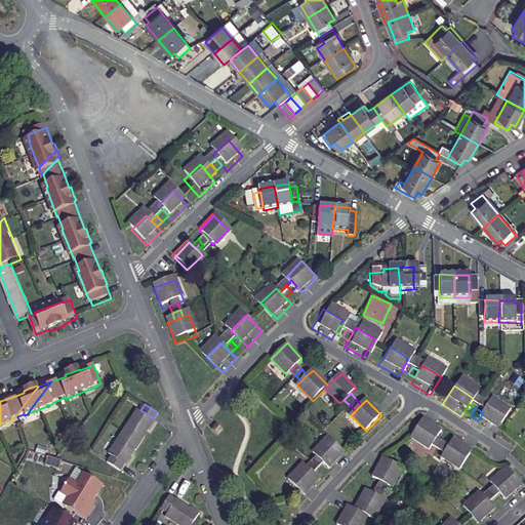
[(486,407),(483,413),(478,420),(475,426),(492,437),(503,419),(486,407)]
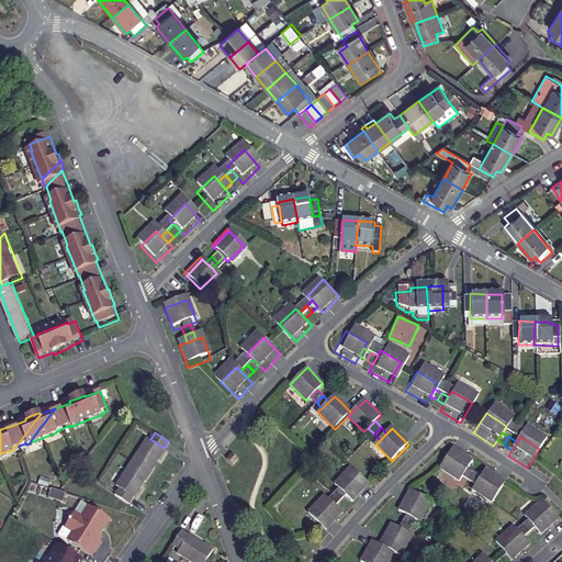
[(132,461),(150,474),(156,465),(155,464),(164,448),(150,439),(146,437),(132,461)]
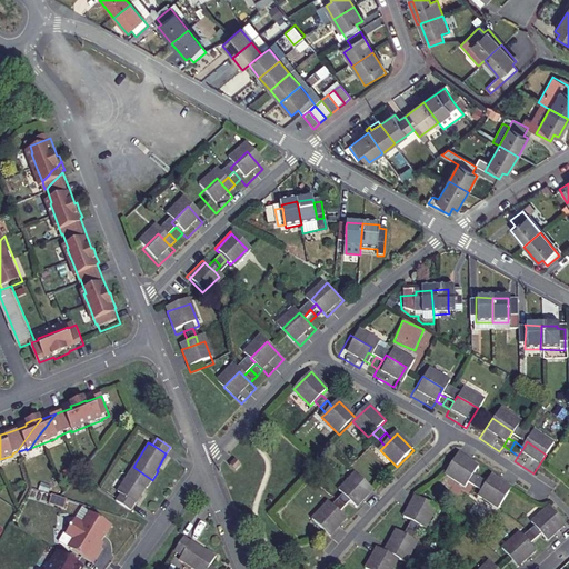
[(459,486),(463,480),(468,472),(472,465),(453,452),(440,473),(459,486)]
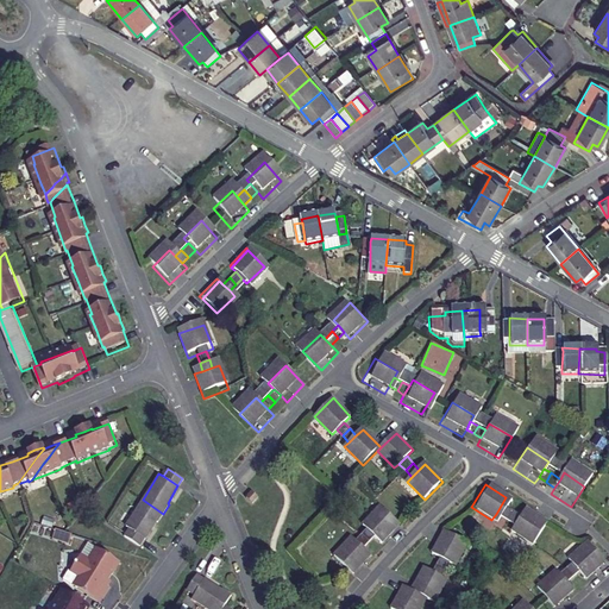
[(383,509),(390,516),(397,522),(415,506),(396,487),(378,503),(383,509)]
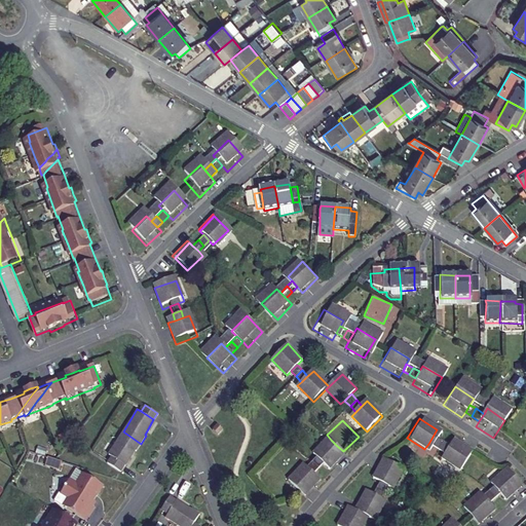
[(222,430),(218,426),(214,430),(219,436),(222,430)]
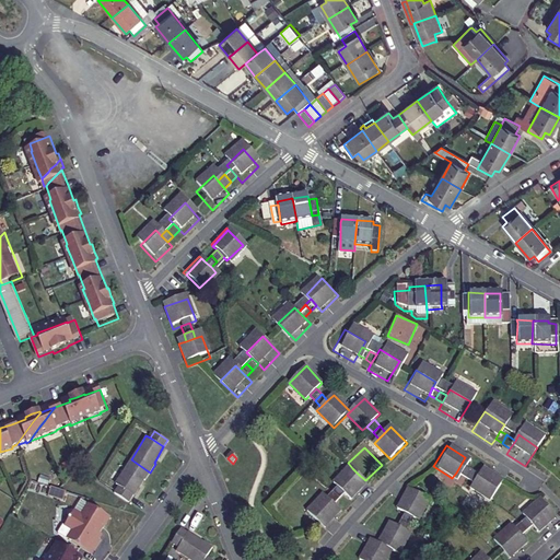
[(119,486),(133,494),(143,479),(146,480),(150,473),(131,459),(116,482),(119,486)]
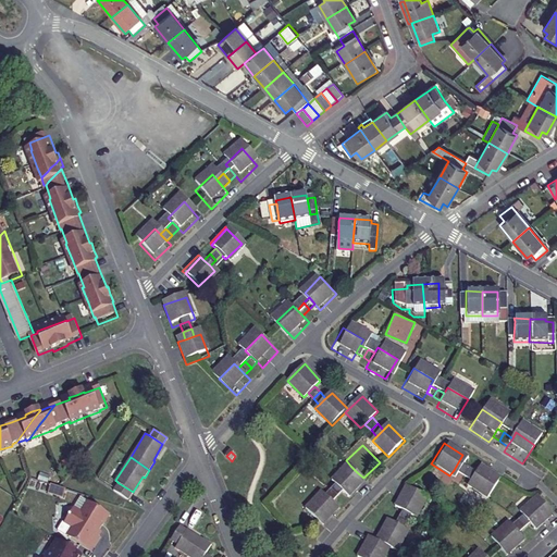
[(458,462),(454,470),(461,474),(466,467),(458,462)]
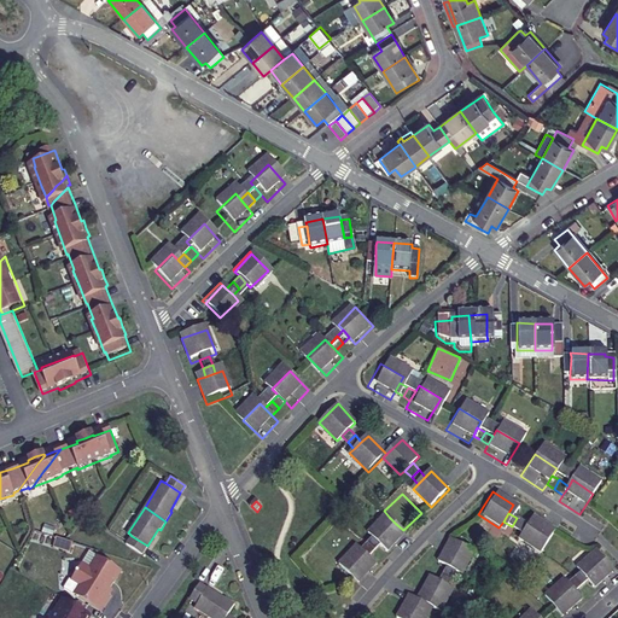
[(525,524),(519,532),(516,538),(536,552),(551,529),(529,516),(525,524)]
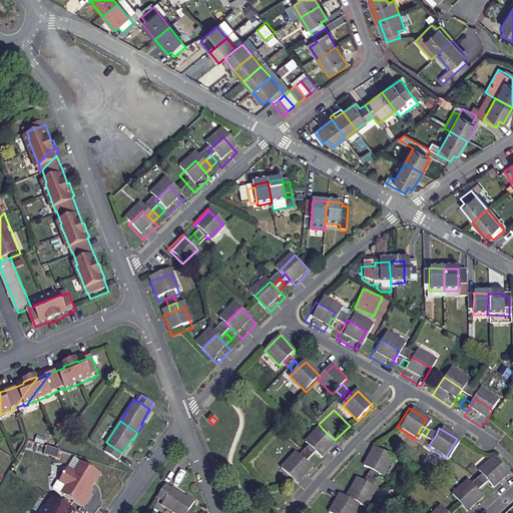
[(324,440),(329,435),(323,429),(318,434),(324,440)]
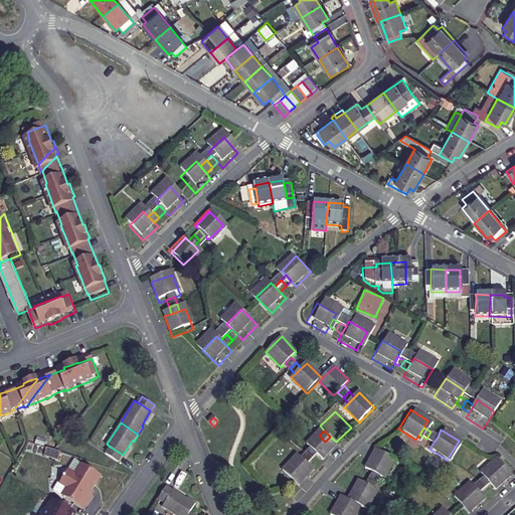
[(426,439),(433,444),(438,437),(431,432),(426,439)]
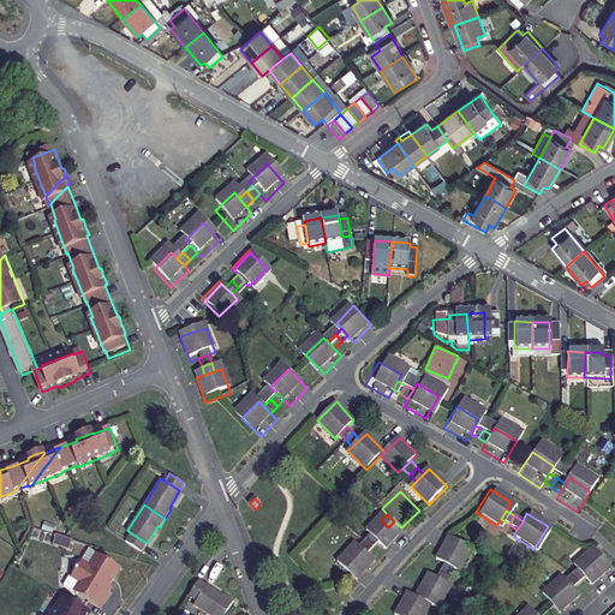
[(381,533),(375,526),(369,520),(351,537),(370,557),(388,541),(381,533)]
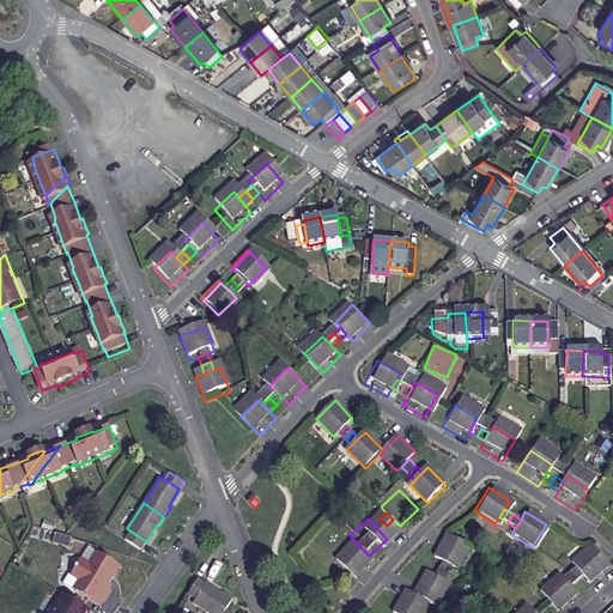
[(387,526),(380,519),(374,525),(380,532),(387,526)]
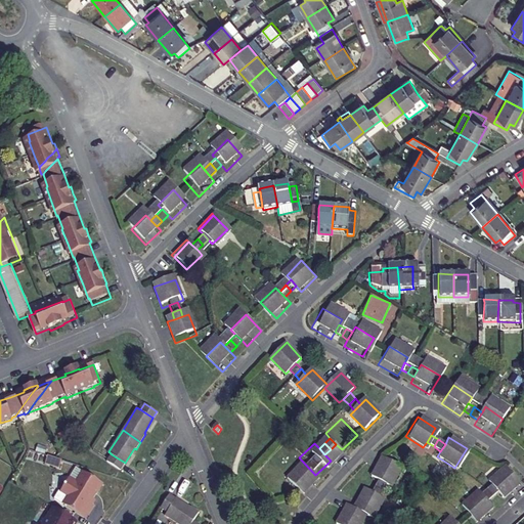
[(121,469),(125,463),(112,454),(107,461),(121,469)]
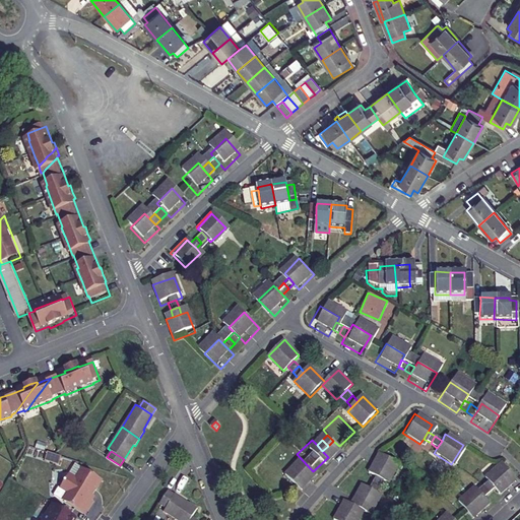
[(370,471),(376,475),(382,479),(388,482),(399,462),(380,452),(370,471)]
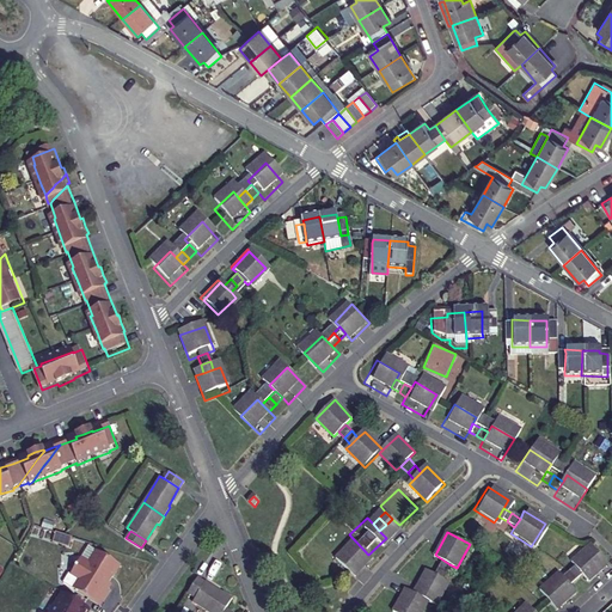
[(65,536),(55,533),(53,543),(69,548),(72,538),(65,536)]
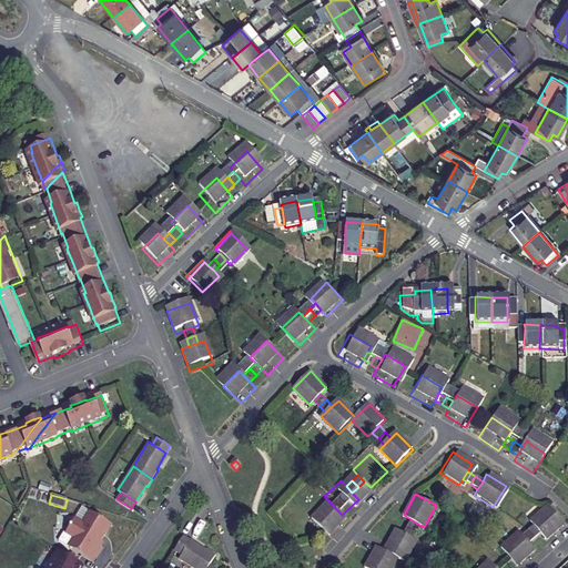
[(112,525),(90,511),(82,524),(74,519),(66,534),(64,533),(59,540),(68,547),(93,563),(102,548),(98,546),(104,535),(105,535),(112,525)]
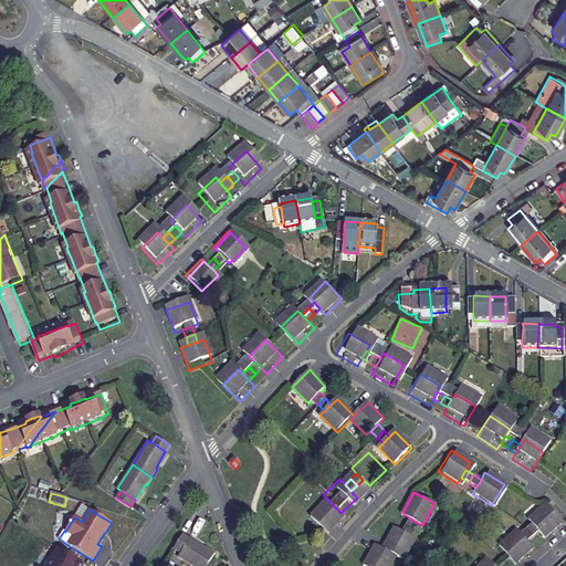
[(522,526),(525,531),(531,537),(536,543),(552,528),(537,512),(522,526)]
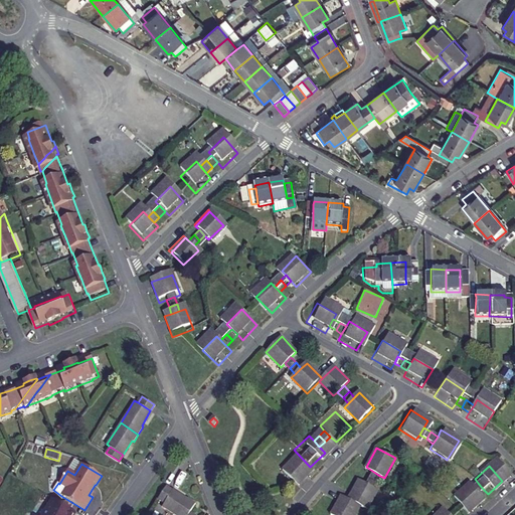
[(378,475),(372,471),(369,477),(375,480),(378,475)]
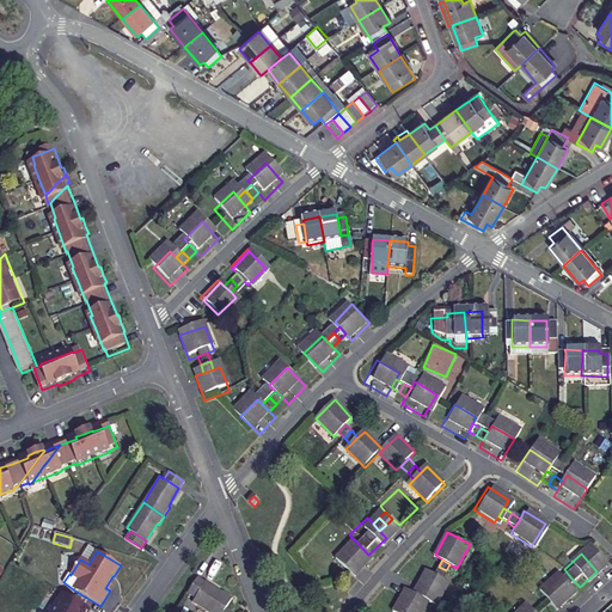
[(439,567),(434,574),(442,579),(446,570),(439,567)]
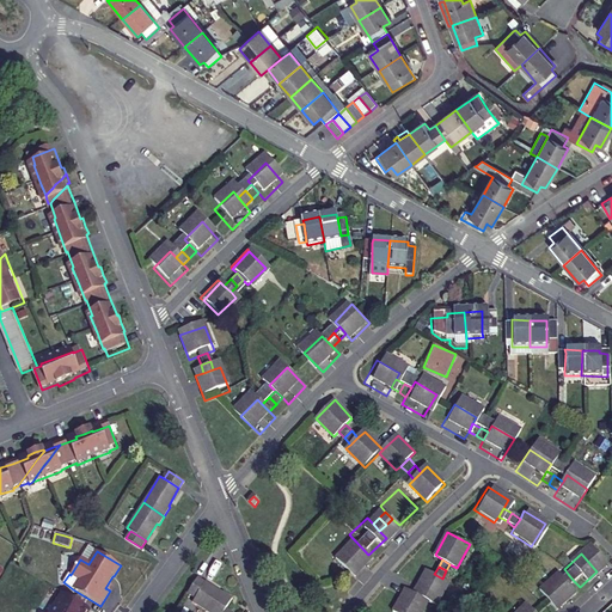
[(442,579),(434,574),(426,569),(414,592),(438,605),(450,582),(442,579)]
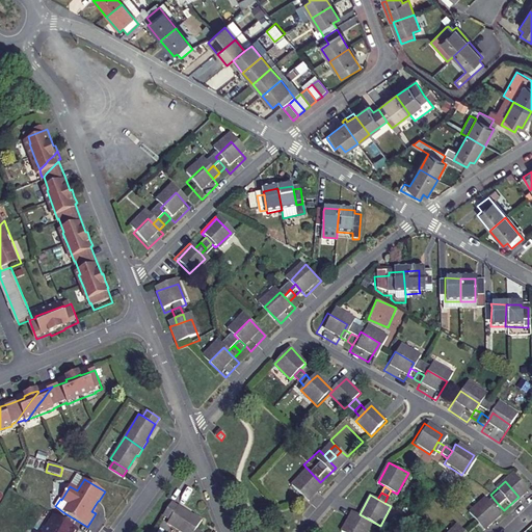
[(499,505),(494,499),(487,504),(493,511),(499,505)]
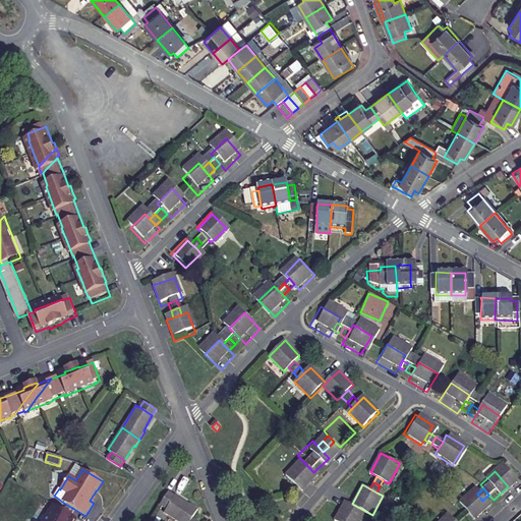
[(165,508),(173,495),(168,490),(159,504),(165,508)]
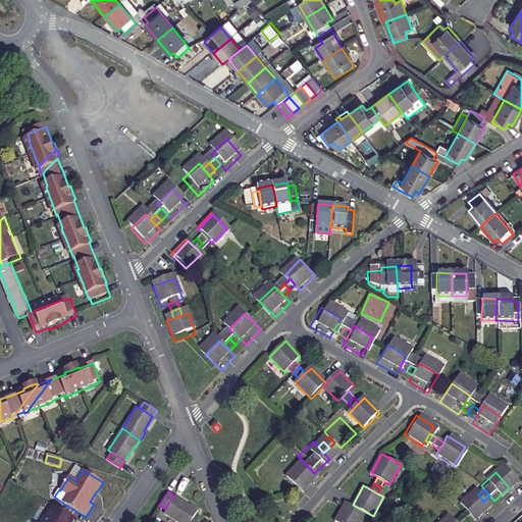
[(483,502),(478,494),(473,500),(478,506),(483,502)]
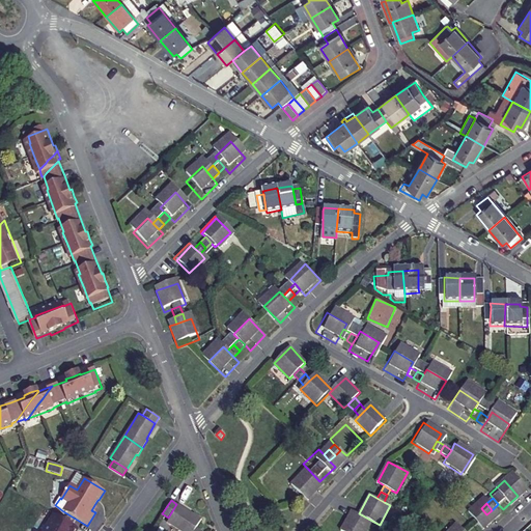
[(184,530),(191,530),(195,525),(200,516),(194,513),(193,514),(176,504),(168,518),(167,520),(184,530)]
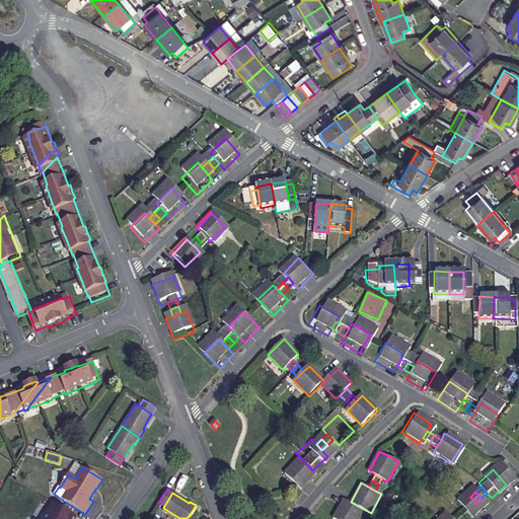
[(475,503),(470,497),(466,493),(450,507),(460,518),(468,518),(480,508),(475,503)]
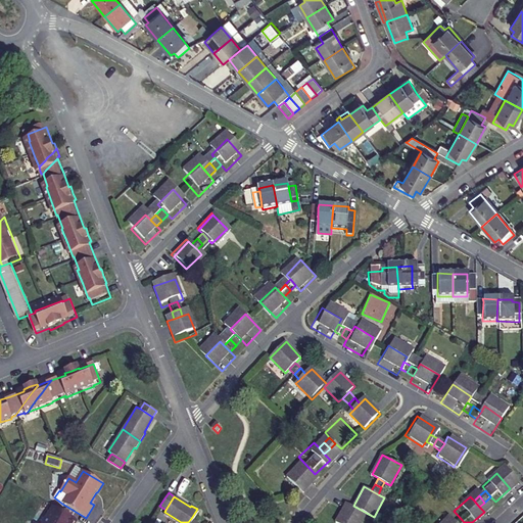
[(337,522),(360,522),(366,514),(347,504),(337,522)]
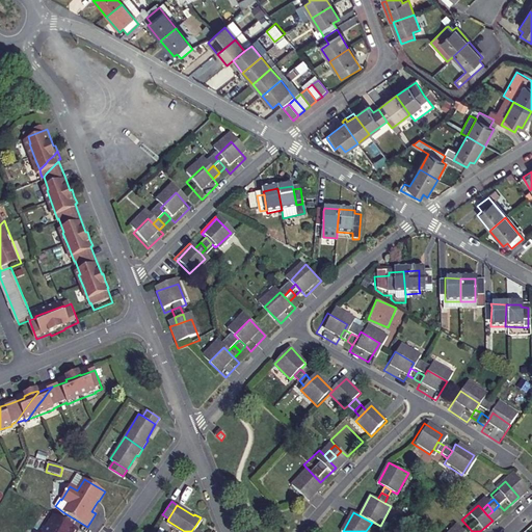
[(77,531),(79,531),(54,515),(44,531),(77,531)]
